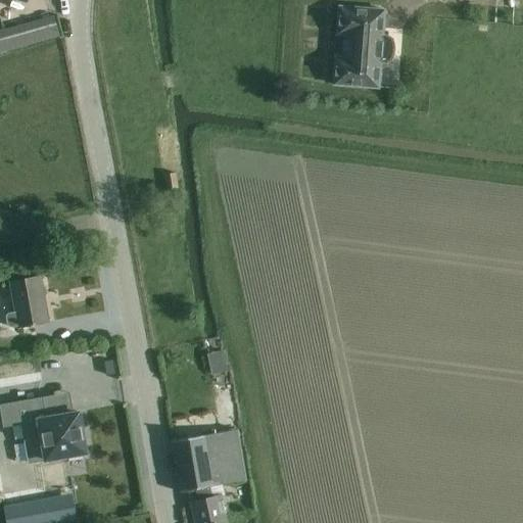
[(336,56),(334,84),(379,87),(381,63),(387,63),(392,60),(393,59),(394,57),(394,55),(395,53),(395,51),(395,49),(395,47),(395,45),(395,43),(394,42),(393,38),(388,35),(383,35),(385,10),(340,6),(338,34),(350,35),(348,57),(336,56)]
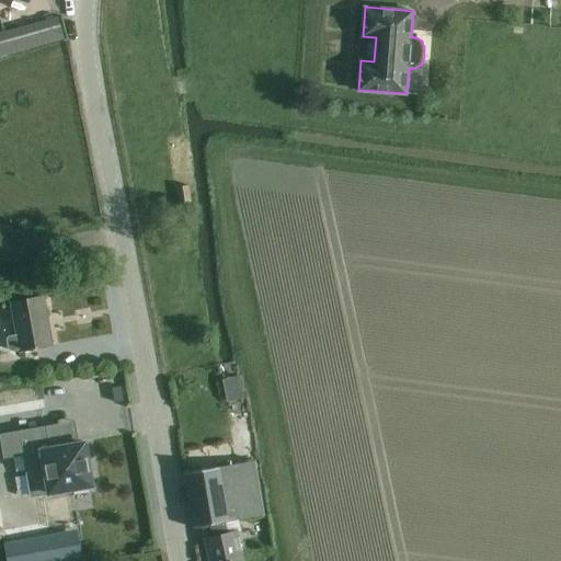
[(7,31),(0,33),(0,57),(65,39),(58,16),(41,22),(44,33),(10,43),(7,31)]
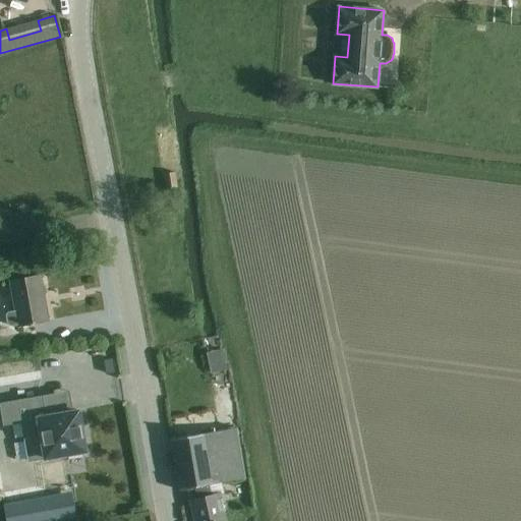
[(177,189),(175,172),(163,174),(166,191),(177,189)]
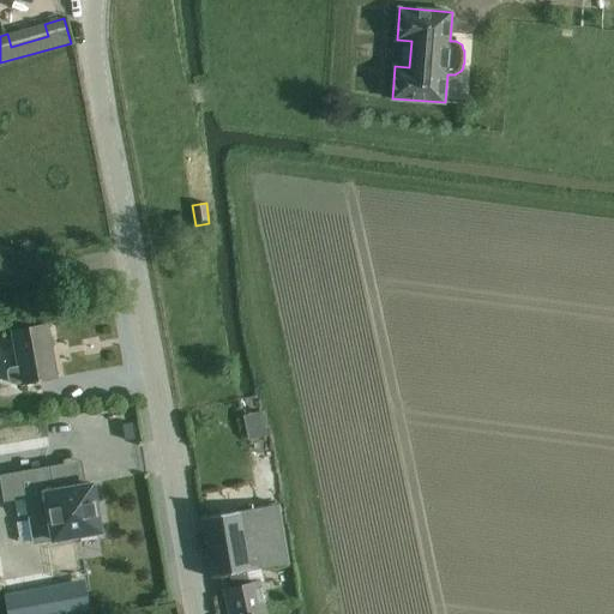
[(12,330),(19,366),(10,368),(7,372),(10,381),(13,384),(22,383),(22,384),(58,377),(49,324),(12,330)]
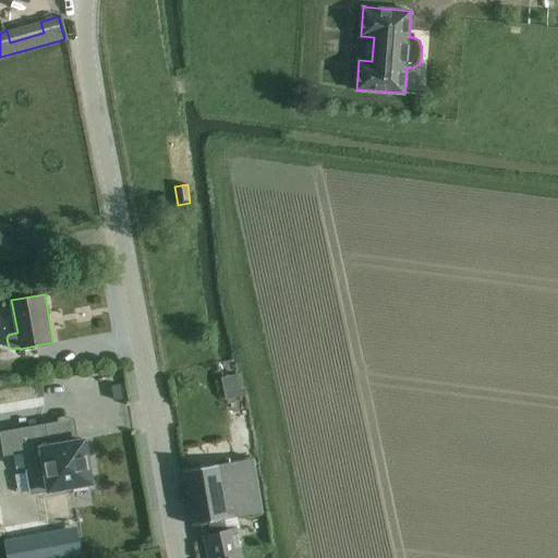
[(23,452),(26,470),(31,494),(49,490),(74,486),(74,490),(88,488),(87,483),(92,483),(84,440),(49,446),(45,425),(0,433),(4,456),(23,452)]
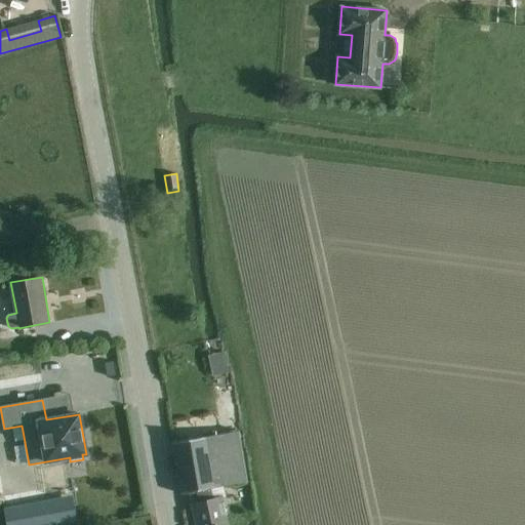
[(240,428),(170,440),(179,491),(247,479),(240,428)]
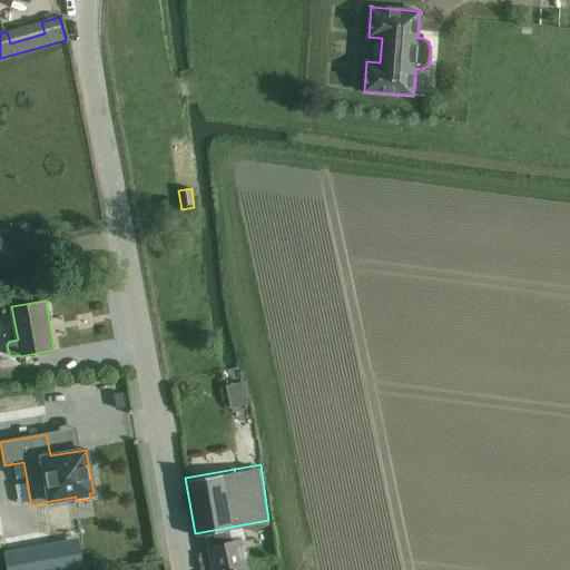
[(217,544),(208,546),(213,569),(247,569),(242,540),(242,538),(232,540),(229,530),(214,532),(216,543),(217,544)]
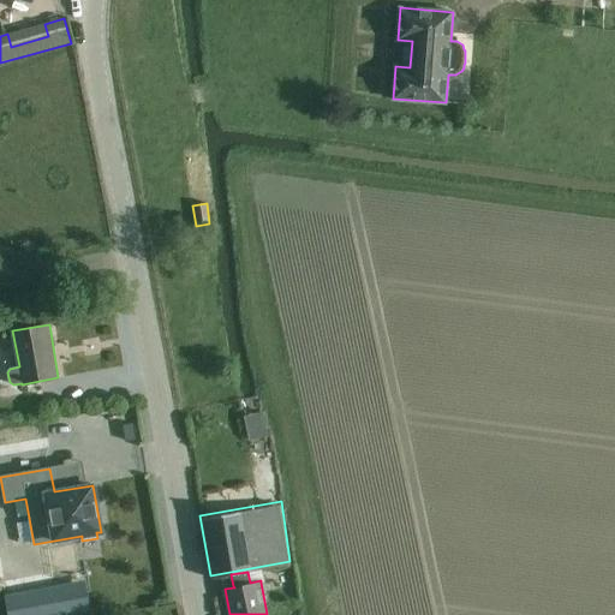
[(84,583),(5,596),(7,614),(75,614),(89,613),(84,583)]
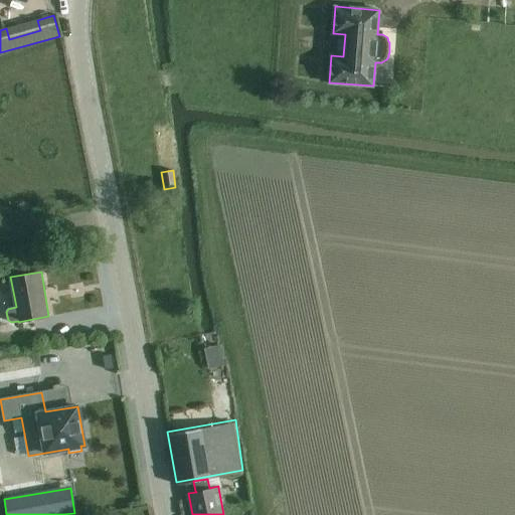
All buildings are outlined.
